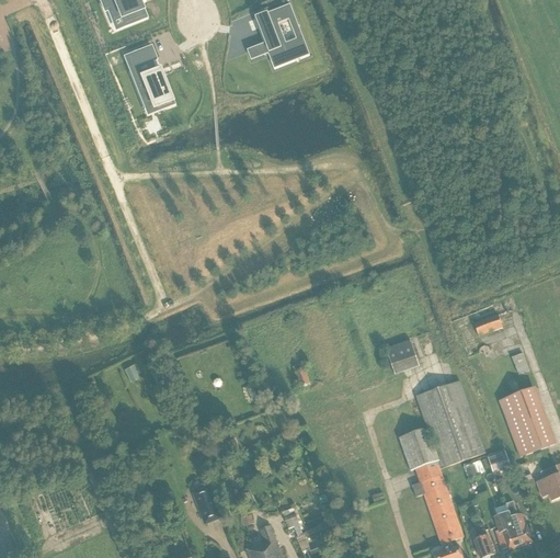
[(99,0),(100,0),(103,9),(107,7),(112,19),(121,15),(123,22),(144,13),(137,0),(99,0)]
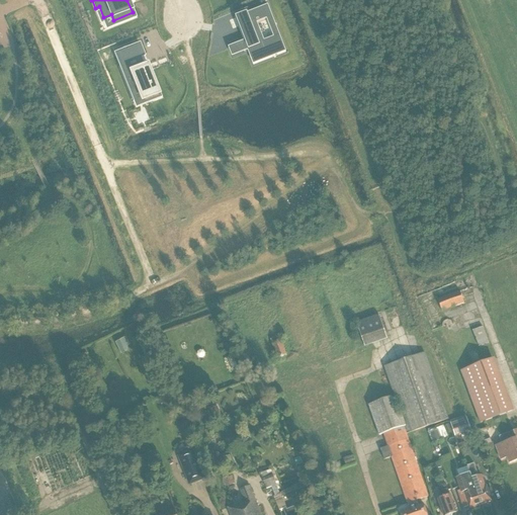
[(267,2),(236,14),(246,38),(241,40),(243,47),(248,45),(252,56),(278,46),(273,33),(260,38),(253,21),(271,14),(267,2)]
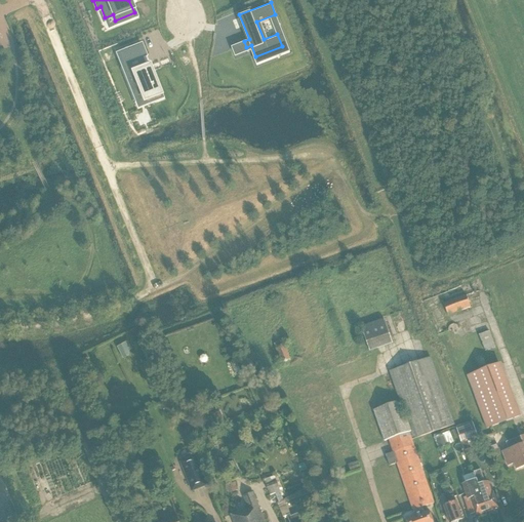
[(138,42),(117,50),(121,62),(143,53),(138,42)]
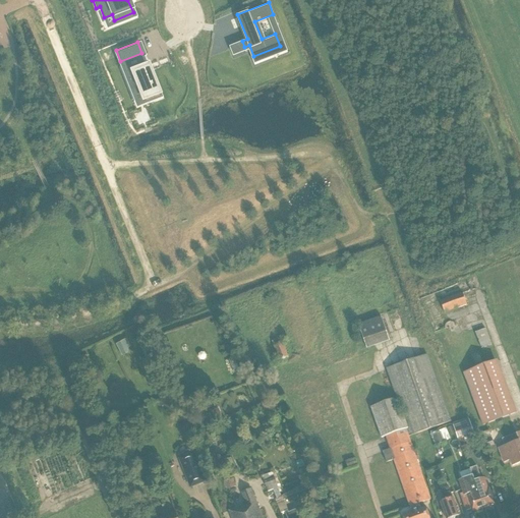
[(146,61),(124,69),(128,79),(134,76),(143,100),(159,94),(146,61)]
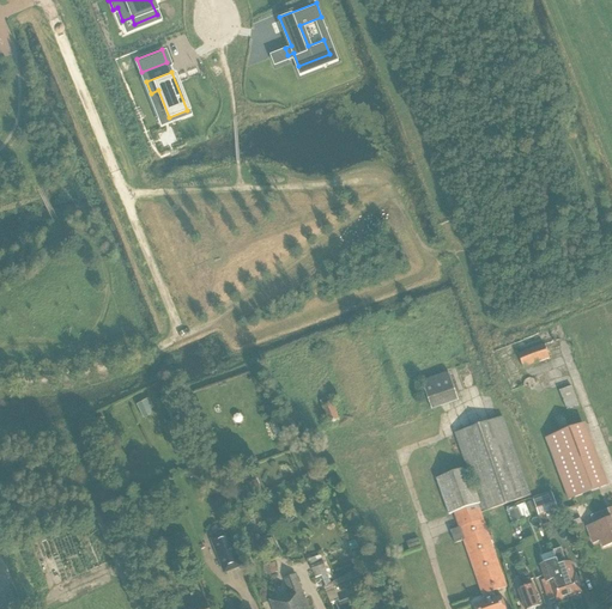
[(522,364),(549,354),(544,341),(517,351),(522,364)]
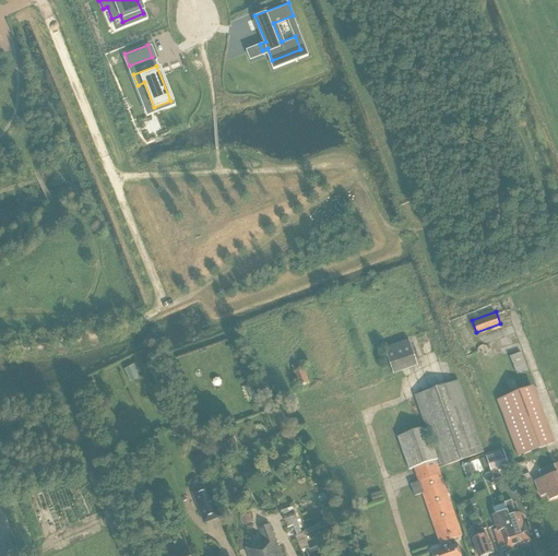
[(392,370),(417,362),(408,336),(383,345),(392,370)]
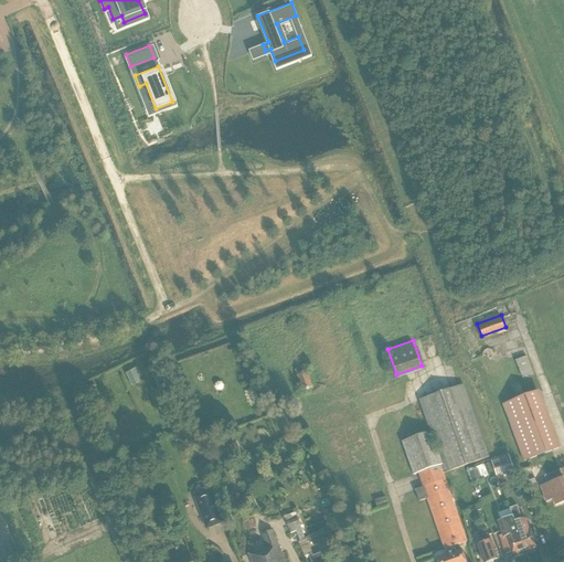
[(532,371),(525,353),(514,358),(521,375),(532,371)]
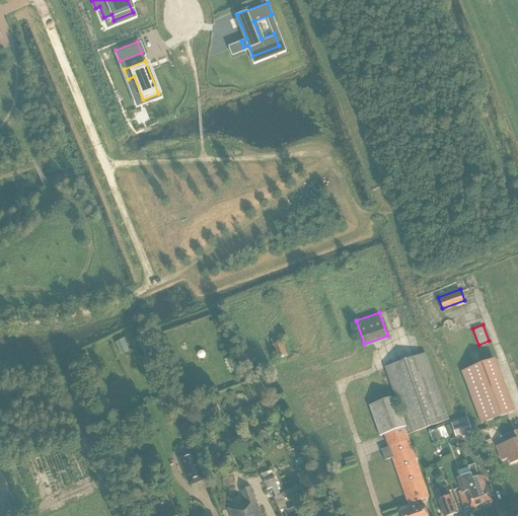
[(126,334),(114,340),(120,352),(129,348),(127,344),(130,343),(126,334)]
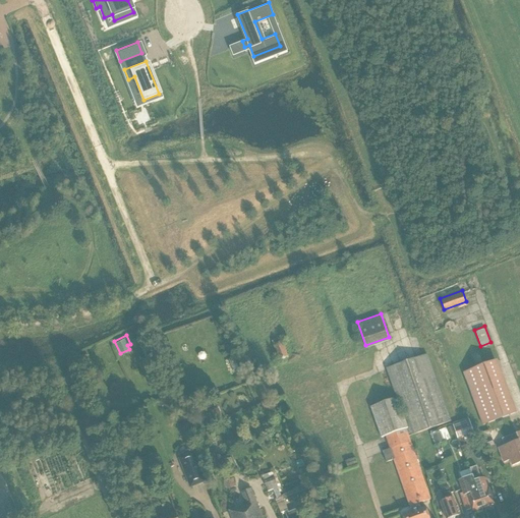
[(279,357),(287,354),(280,335),(271,339),(279,357)]
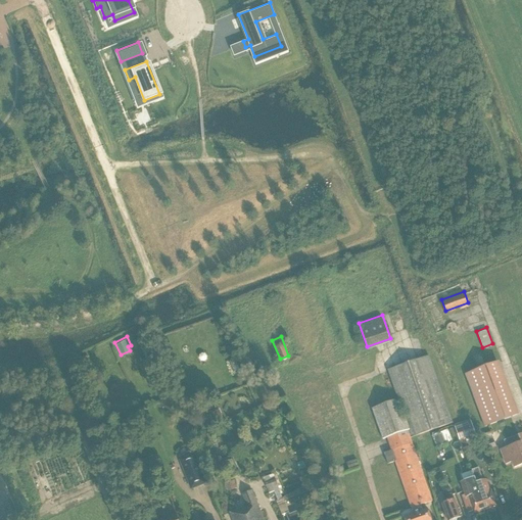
[(408,435),(410,435),(452,420),(428,353),(387,368),(405,417),(401,418),(408,435)]
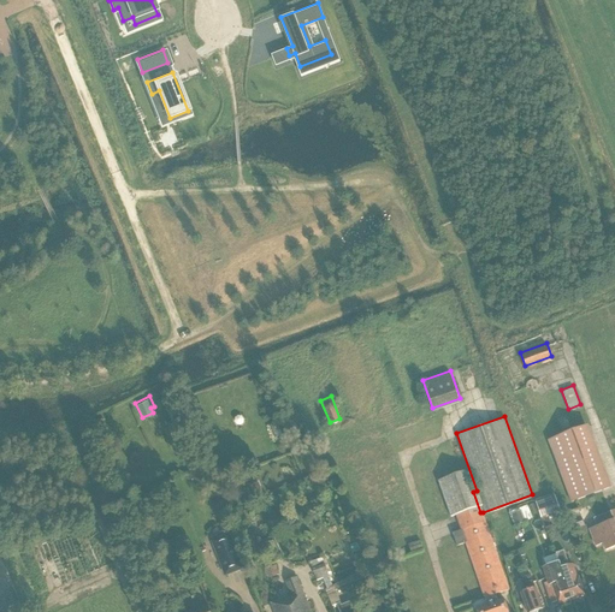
[(548,439),(571,499),(605,486),(584,426),(548,439)]
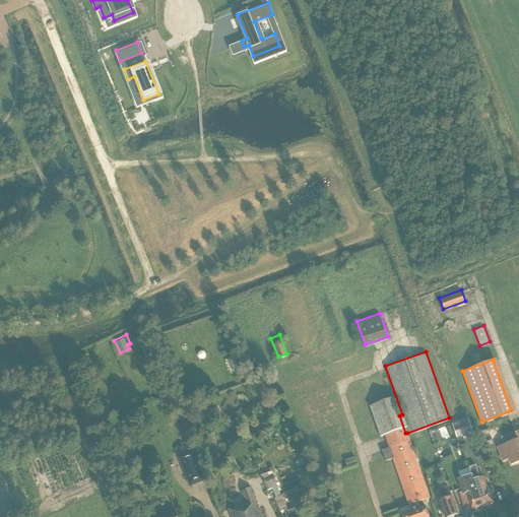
[(408,503),(410,507),(408,508),(408,509),(401,511),(402,516),(429,516),(425,503),(419,505),(417,500),(429,496),(407,433),(405,433),(399,415),(392,395),(369,403),(380,434),(384,433),(388,445),(381,448),(385,458),(392,456),(408,503)]
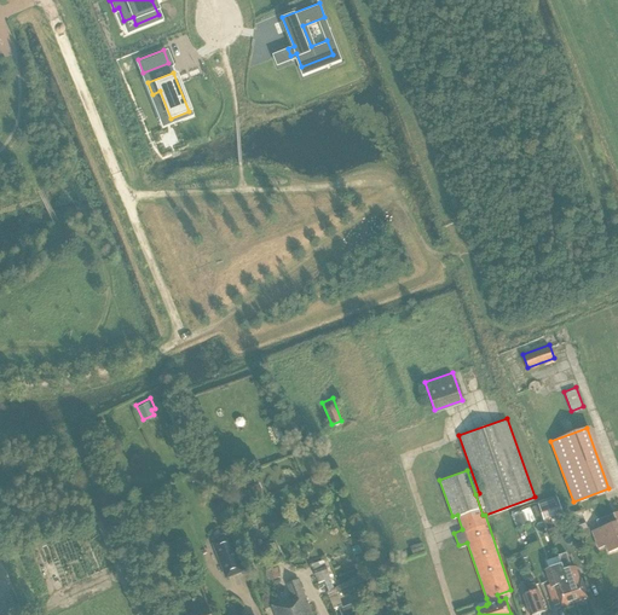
[(258,482),(250,485),(255,495),(263,493),(258,482)]
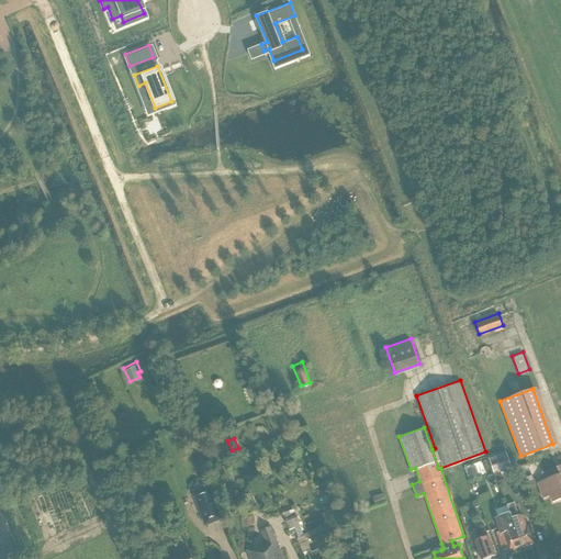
[(493,471),(511,465),(505,448),(490,454),(490,455),(487,456),(493,471)]
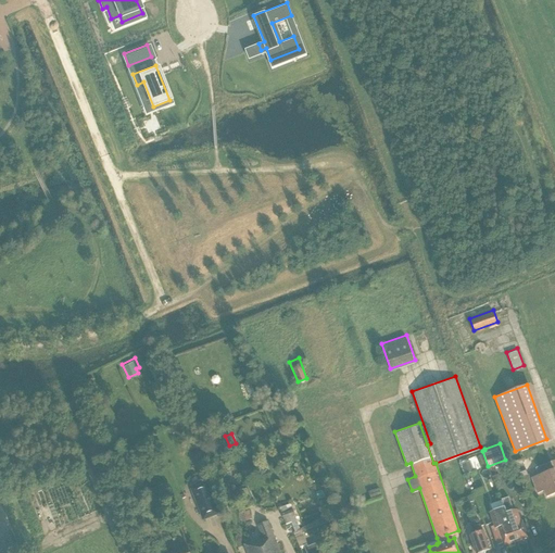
[(469,469),(465,457),(458,461),(463,473),(469,469)]
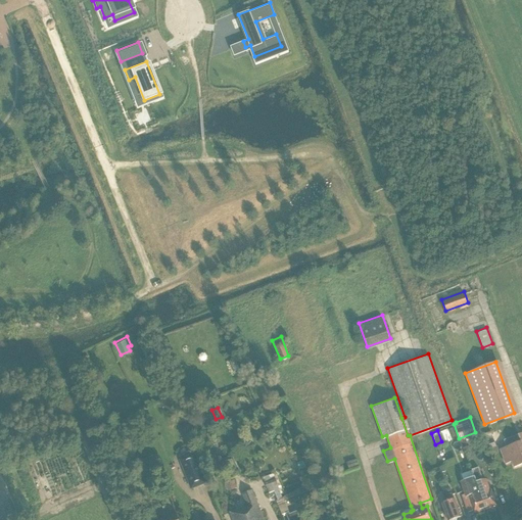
[(511,459),(513,465),(521,462),(521,431),(504,438),(506,445),(500,447),(505,462),(511,459)]
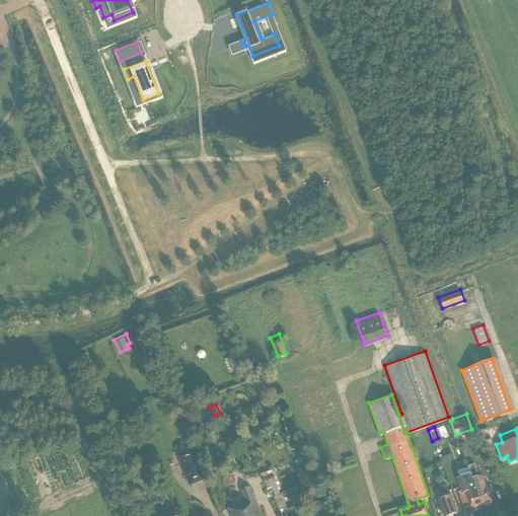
[(203,477),(192,449),(177,454),(189,483),(203,477)]
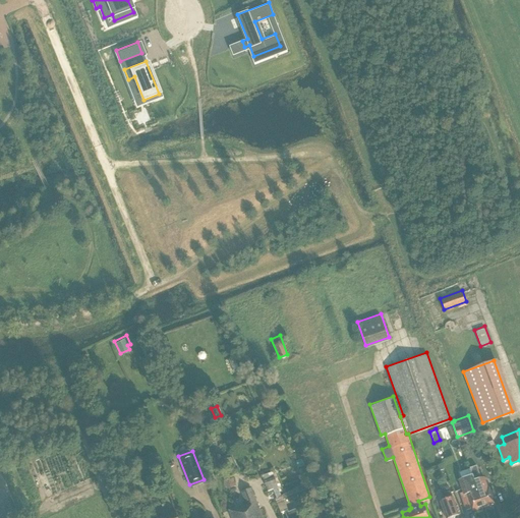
[(231,456),(229,456),(227,452),(220,455),(228,476),(237,472),(231,456)]
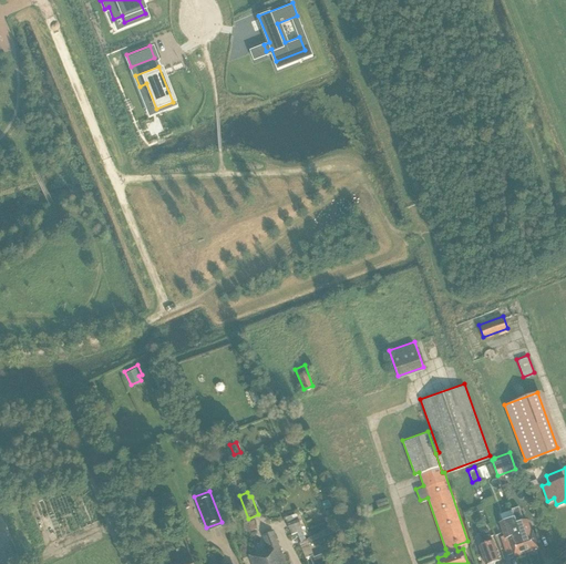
[(388,502),(386,495),(374,500),(377,506),(388,502)]
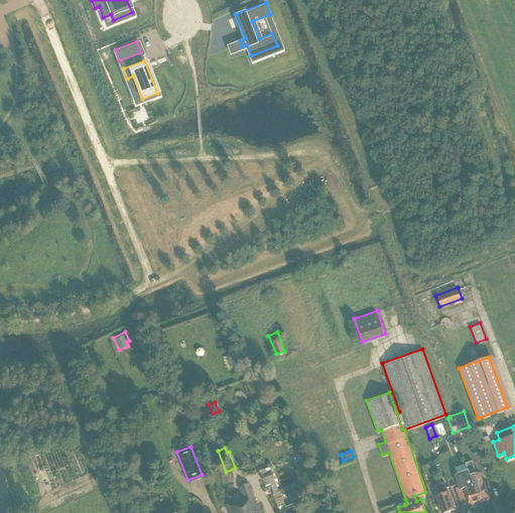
[(472,459),(465,462),(466,466),(468,470),(469,473),(470,477),(471,478),(478,500),(489,497),(483,480),(479,481),(475,471),(472,459)]
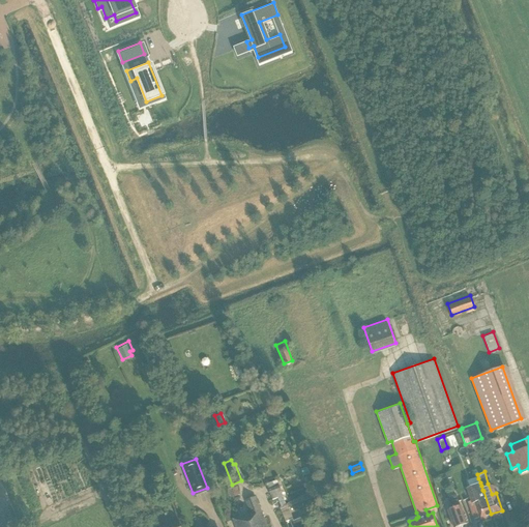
[(271,498),(282,494),(276,478),(266,481),(271,498)]
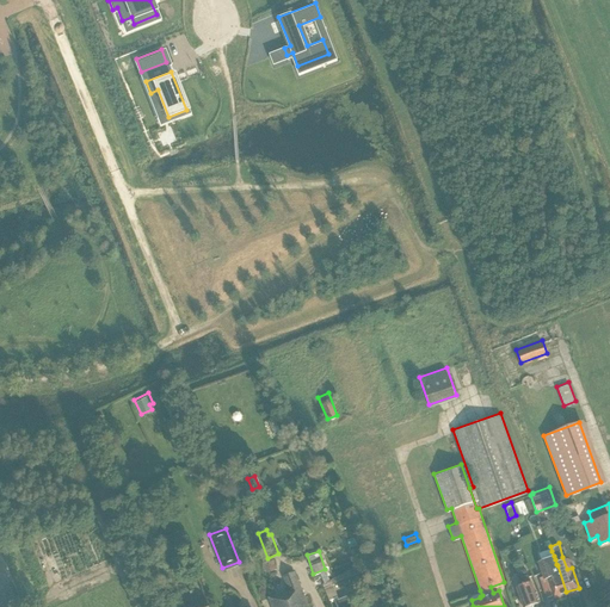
[(382,568),(389,565),(384,553),(376,557),(382,568)]
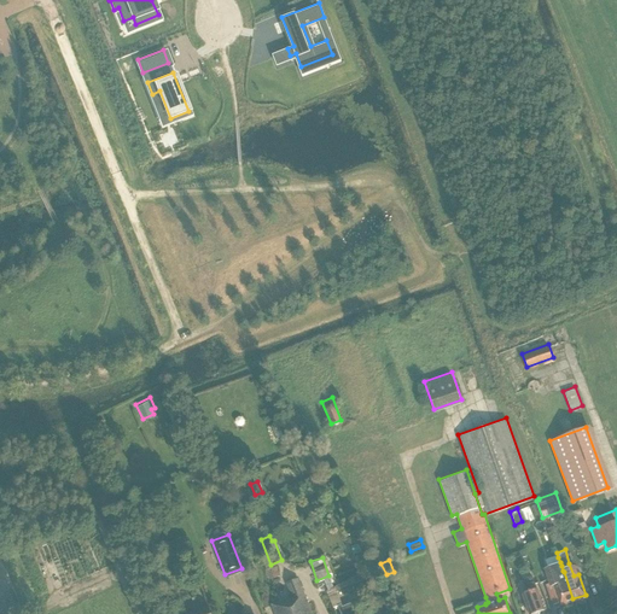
[(552,565),(543,567),(549,584),(547,585),(553,603),(558,601),(559,603),(572,598),(564,572),(563,571),(562,566),(560,562),(552,565)]
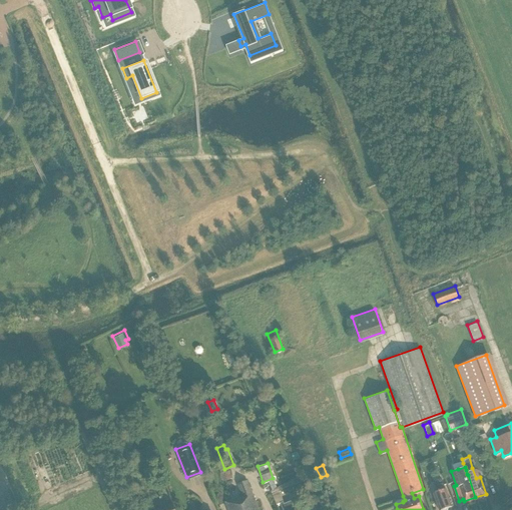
[(278,490),(306,478),(304,474),(276,486),(270,489),(276,503),(280,501),(283,509),(300,509),(299,507),(296,508),(293,498),(283,502),(278,490)]
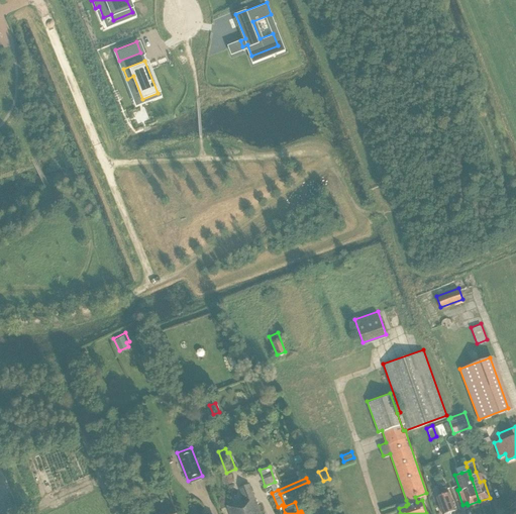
[(0,509),(10,504),(0,480),(0,509)]
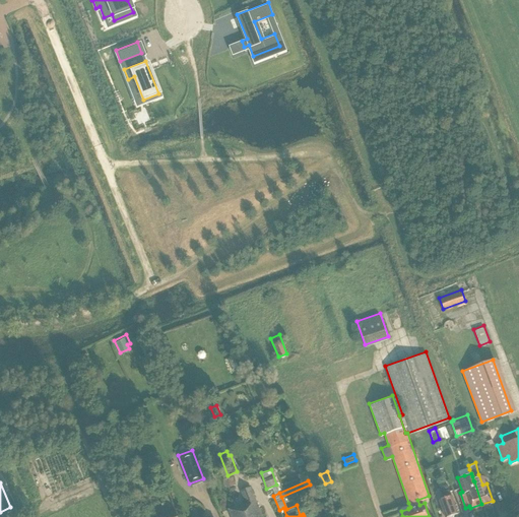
[(453,513),(457,512),(451,494),(451,495),(447,482),(439,487),(441,492),(440,492),(442,497),(439,499),(445,516),(446,516),(448,516),(449,516),(452,516),(453,513)]
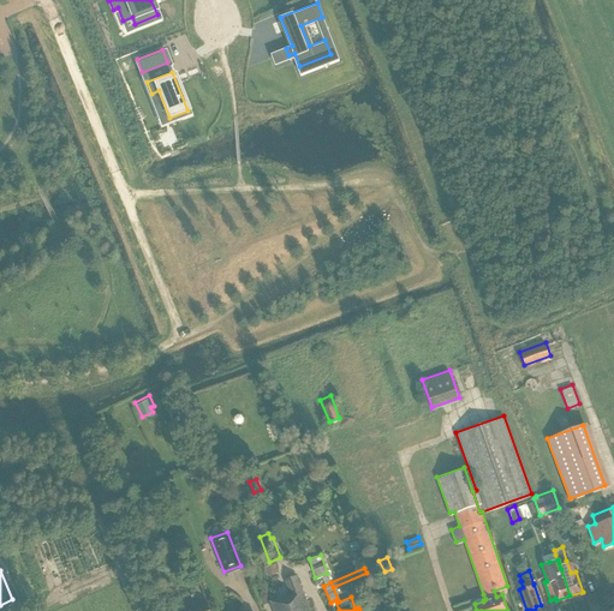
[(309,610),(296,573),(284,577),(290,591),(269,599),(274,610),(309,610)]
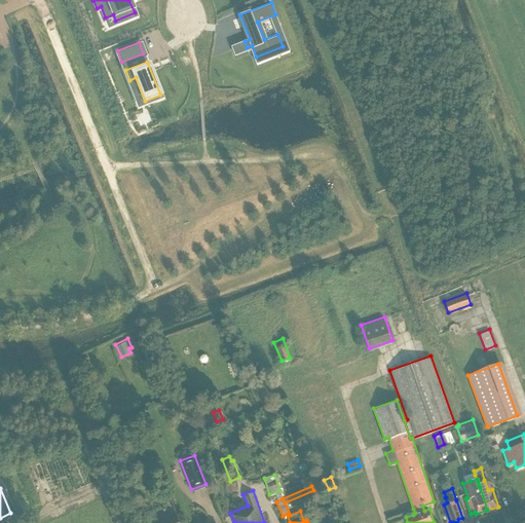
[(179,522),(176,514),(155,522),(154,522),(179,522)]
